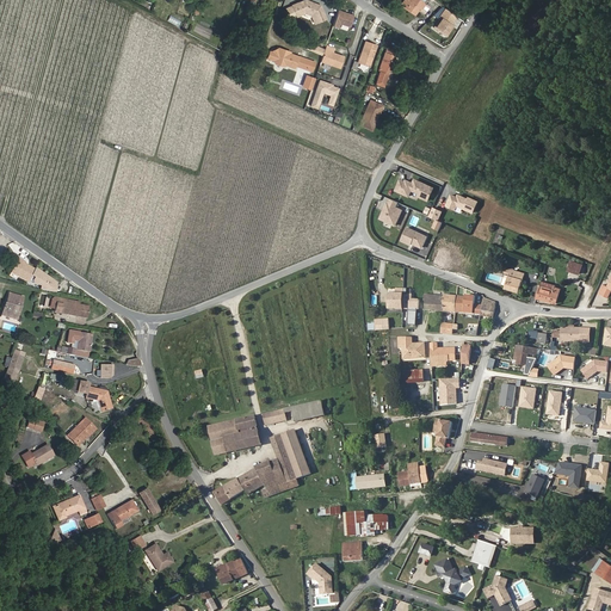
[(407,6),(405,7),(407,10),(408,7),(414,12),(419,6),(420,7),(424,2),(423,2),(420,0),(403,0),(402,2),(407,6)]
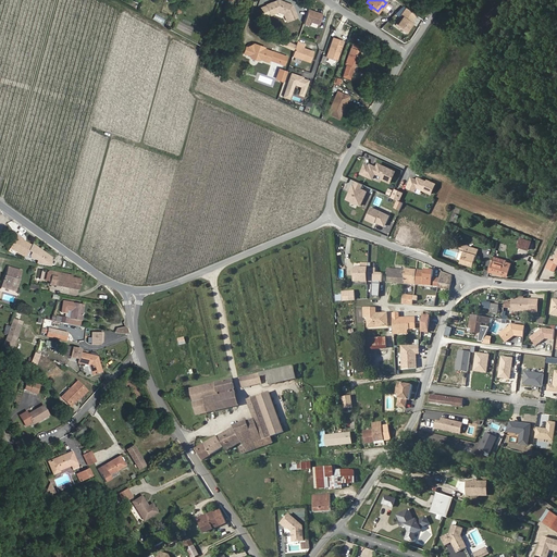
[(269,14),(277,11),(279,12),(280,12),(282,13),(286,23),(296,19),(291,7),(277,1),(264,7),(269,14)]
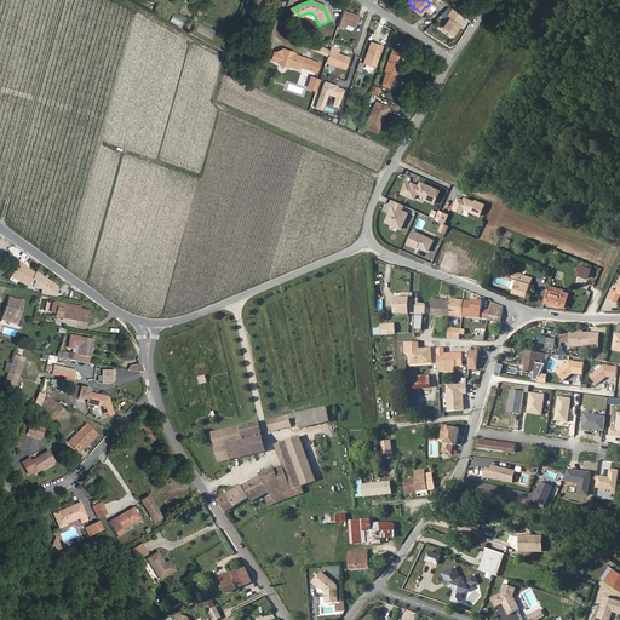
[(449,34),(457,27),(454,24),(460,17),(449,9),(443,17),(445,18),(440,26),(449,34)]
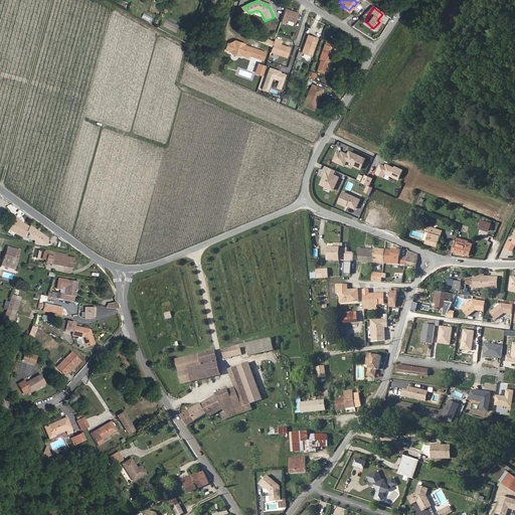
[(296,23),(299,14),(286,9),(281,22),(286,24),(287,20),(296,23)]
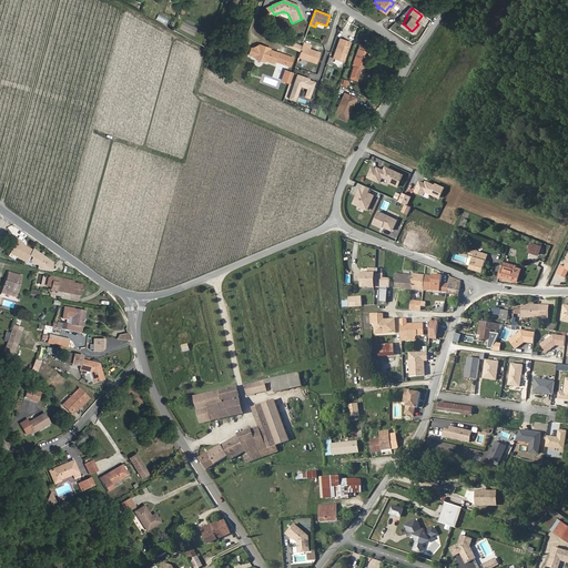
[(166,24),(169,19),(158,14),(155,20),(166,24)]
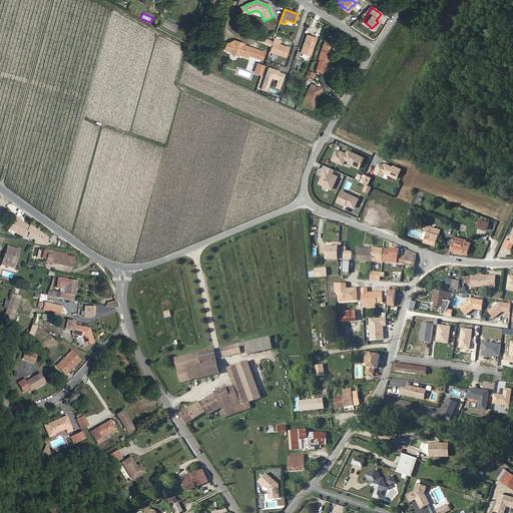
[(310,56),(317,38),(308,35),(301,53),(310,56)]
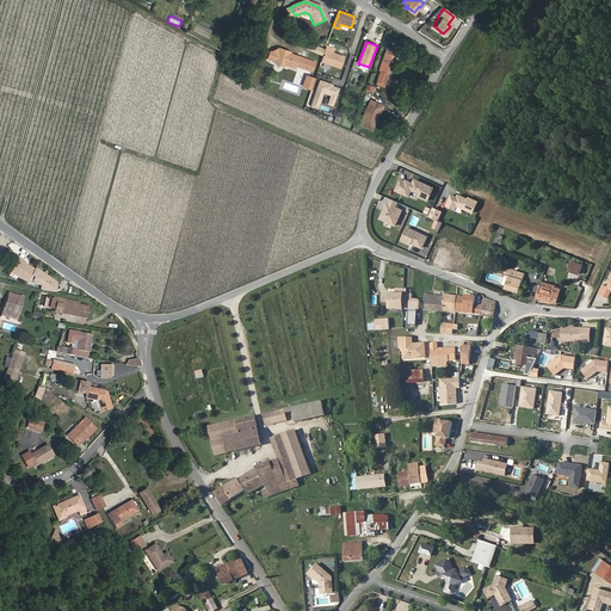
[(389,44),(376,79),(384,82),(399,47),(389,44)]
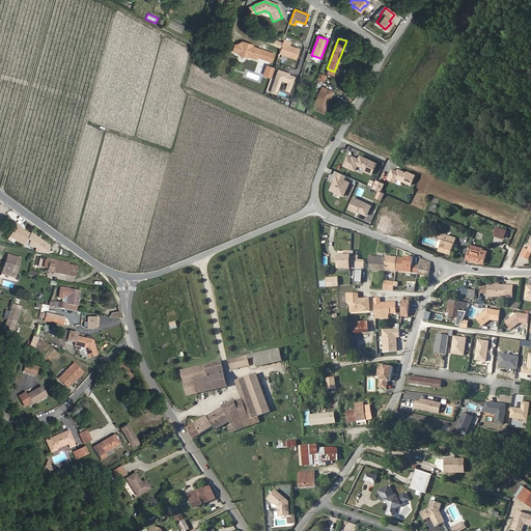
[(255,60),(259,49),(251,47),(252,46),(242,42),(242,45),(238,43),(236,46),(233,45),(231,51),(238,53),(240,57),(245,58),(248,57),(255,60)]
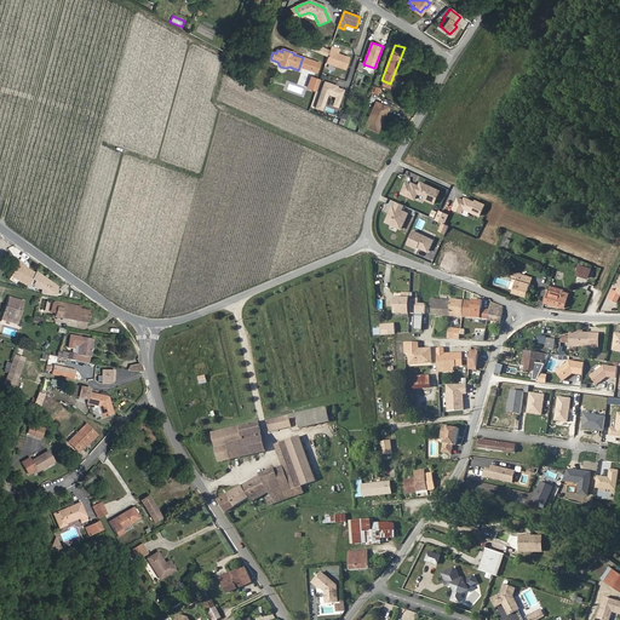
[(338,52),(331,50),(326,61),(345,68),(350,57),(338,52)]
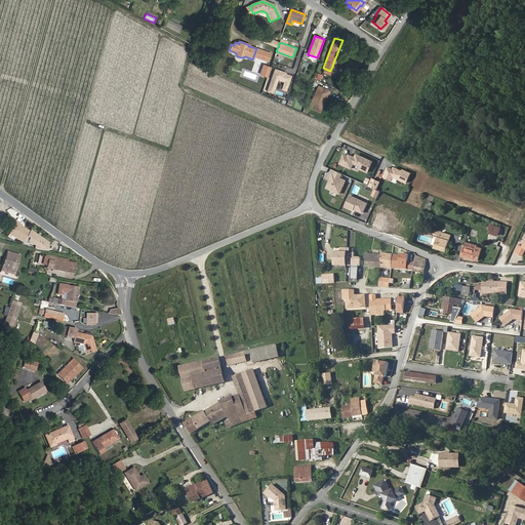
[(267,63),(271,54),(256,48),(253,57),(267,63)]
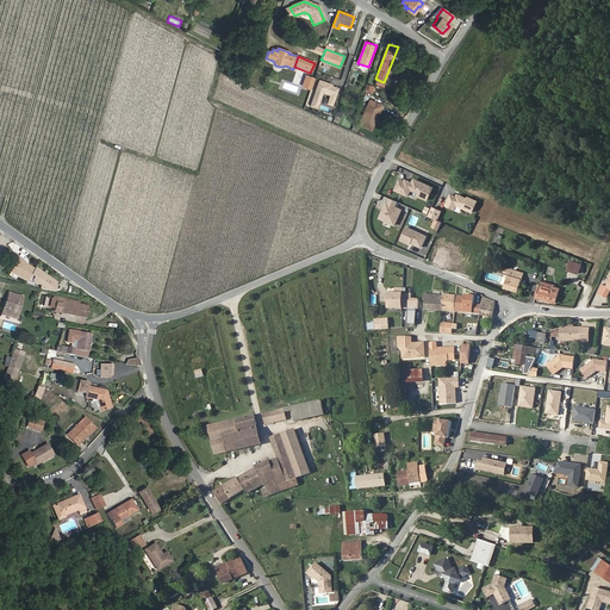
[(313,80),(305,78),(302,88),(310,91),(313,80)]
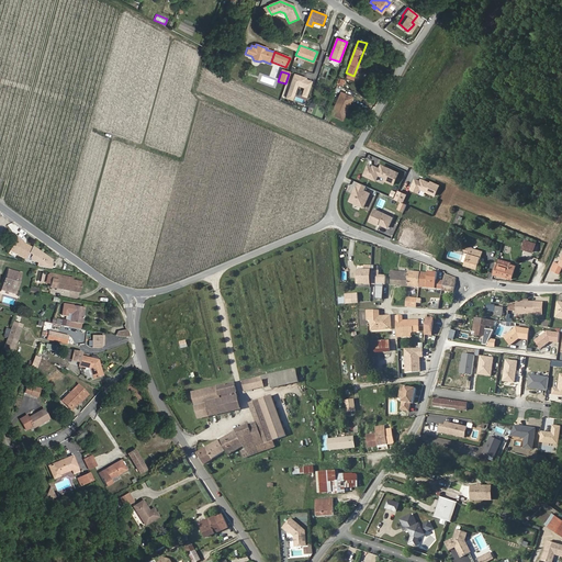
[(306,91),(311,80),(304,78),(305,77),(293,72),(285,97),(291,99),(296,83),(304,87),(302,90),(306,91)]
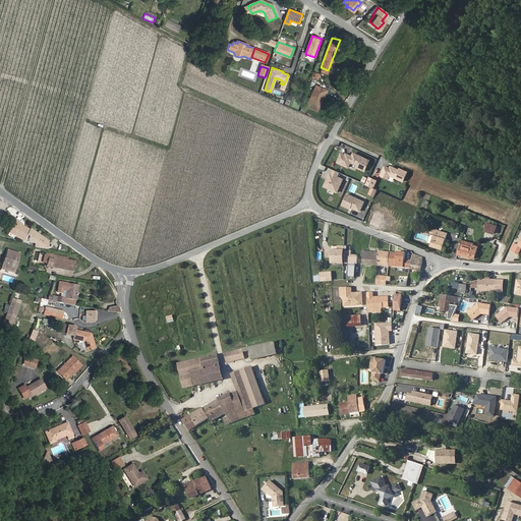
[(317,112),(321,104),(320,103),(325,91),(316,87),(307,107),(317,112)]
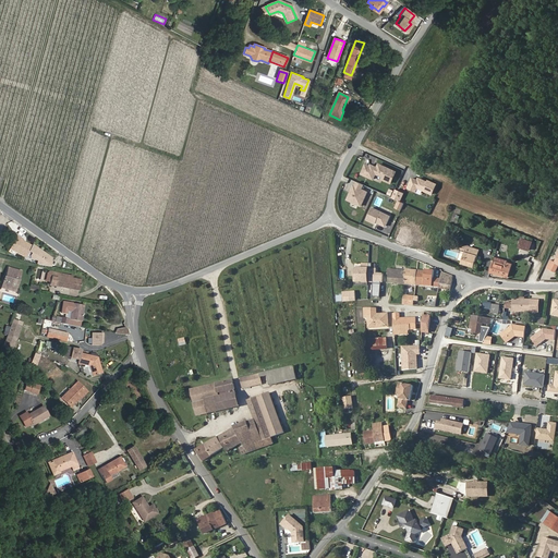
[(397,171),(380,164),(378,168),(371,165),(370,166),(365,165),(362,173),(373,179),(375,173),(384,177),(383,179),(391,182),(397,171)]
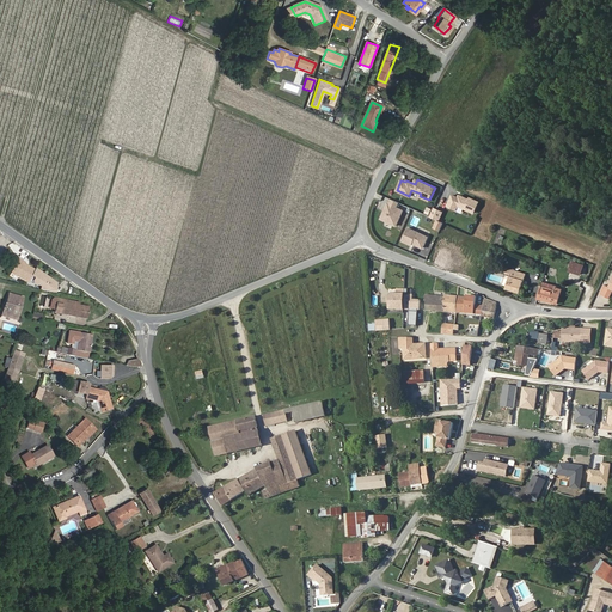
[(473,210),(478,200),(470,196),(469,197),(460,194),(459,196),(452,194),(447,203),(456,208),(458,203),(473,210)]
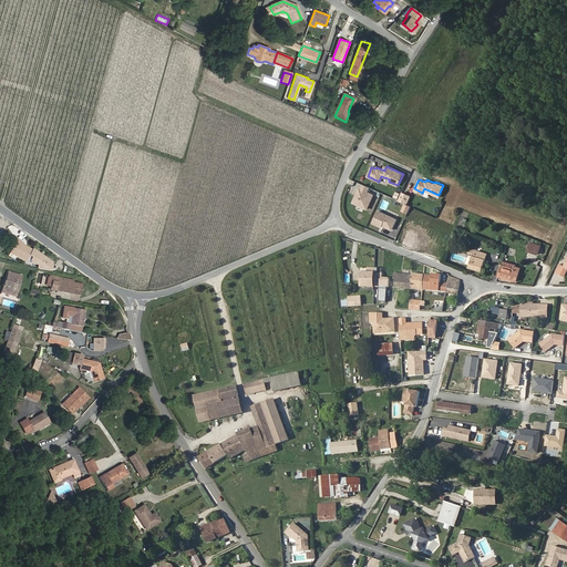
[(370,186),(363,184),(361,188),(360,187),(353,202),(368,208),(374,194),(368,191),(370,186)]
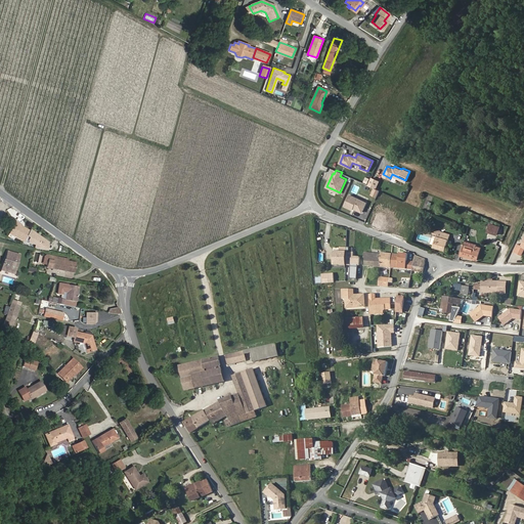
[(377,188),(380,180),(373,177),(372,179),(369,184),(376,187),(377,188)]
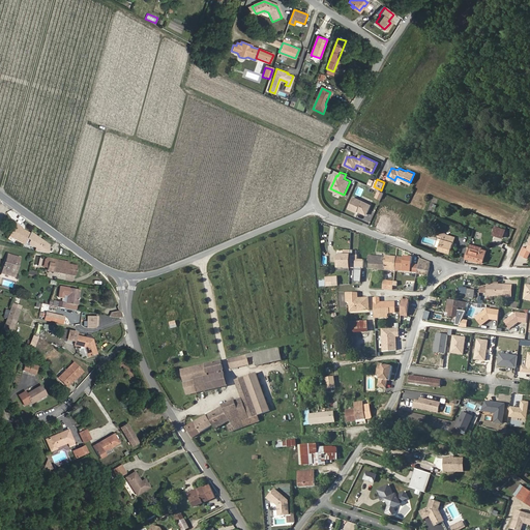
[(381,200),(385,192),(381,190),(380,189),(376,197),(381,200)]
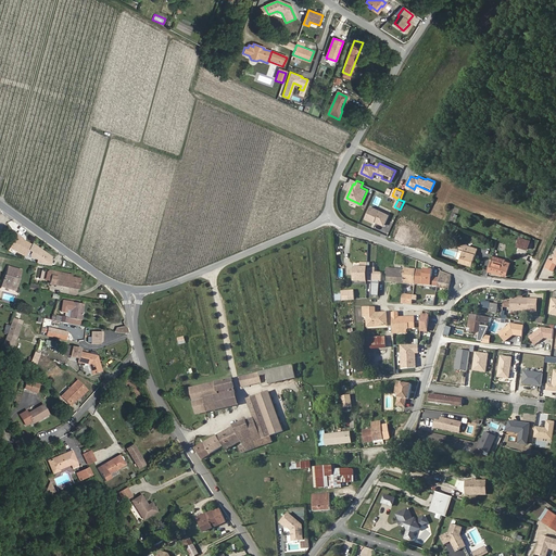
[(389,215),(371,207),(366,219),(374,223),(375,220),(384,225),(389,215)]
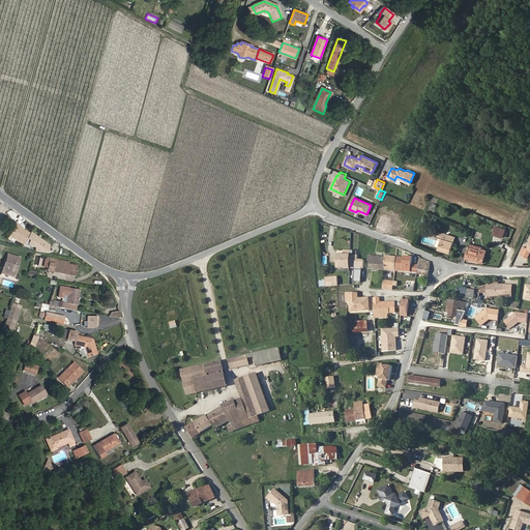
[(390,219),(382,215),(379,223),(387,227),(390,219)]
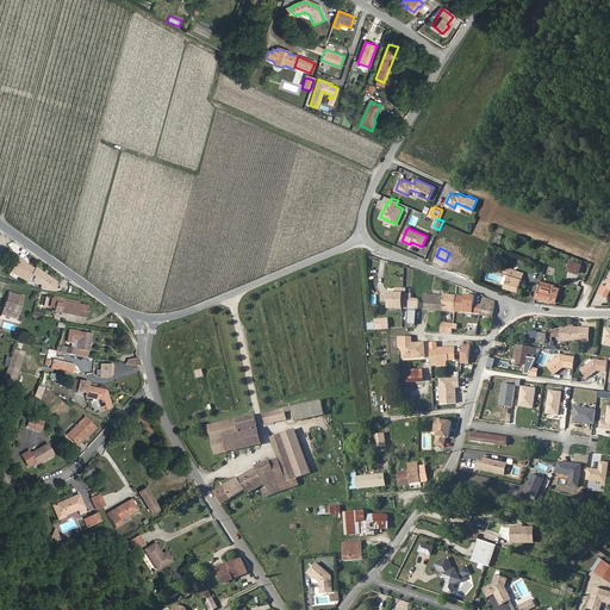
[(433,262),(443,267),(446,261),(436,256),(433,262)]
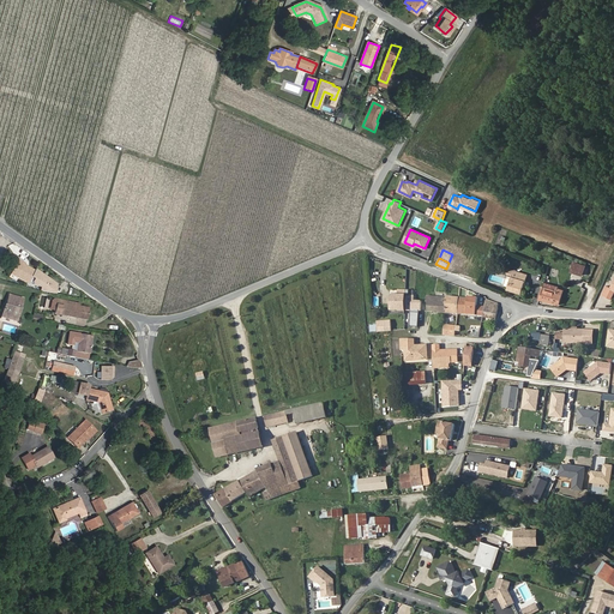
[(571,268),(582,272),(585,265),(575,260),(571,268)]
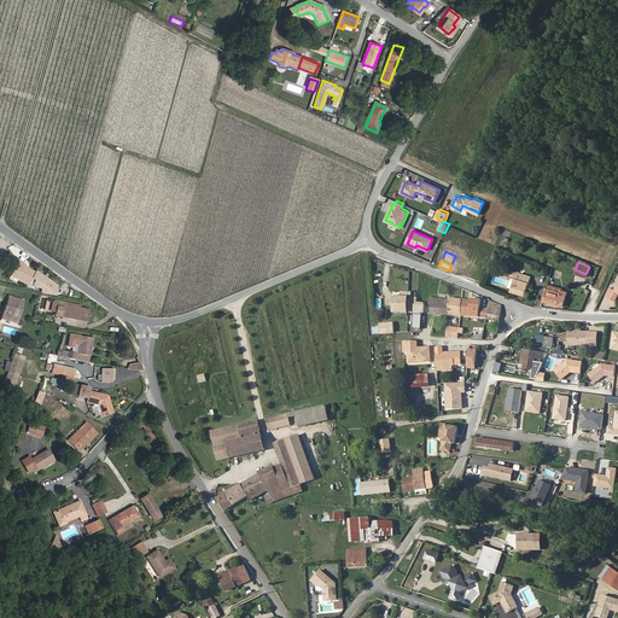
[(33,278),(35,273),(24,267),(24,266),(19,263),(12,277),(28,285),(33,278)]
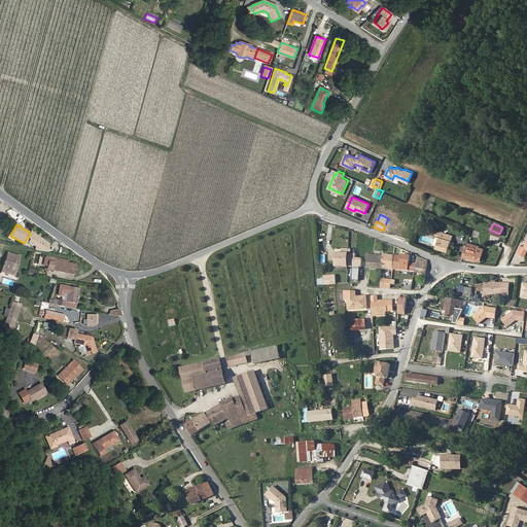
[(49,243),(31,231),(30,233),(28,237),(32,240),(30,243),(32,245),(36,246),(36,250),(47,253),(49,243)]
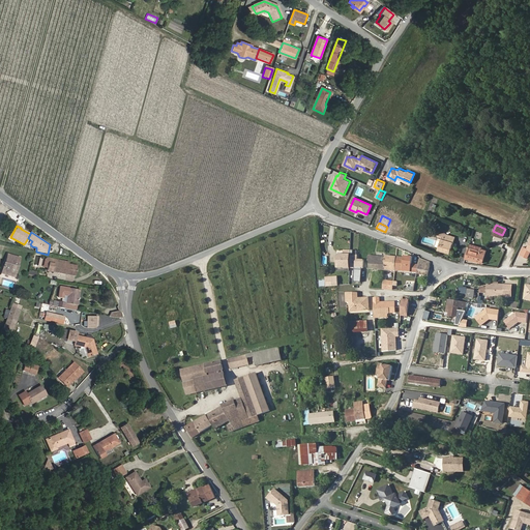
[(440,249),(452,253),(457,237),(445,233),(440,249)]
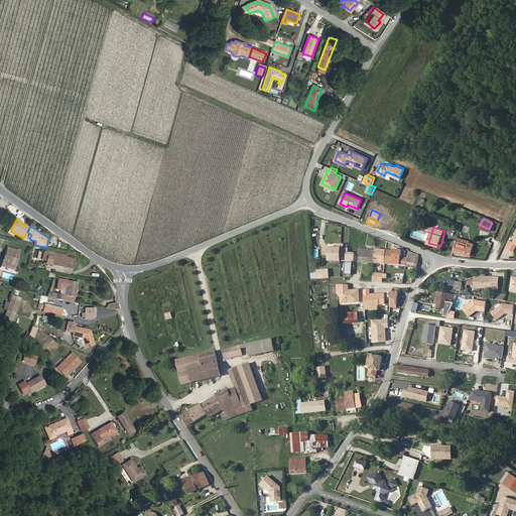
[(515,239),(515,242),(510,240),(507,248),(514,251),(515,245),(515,239)]
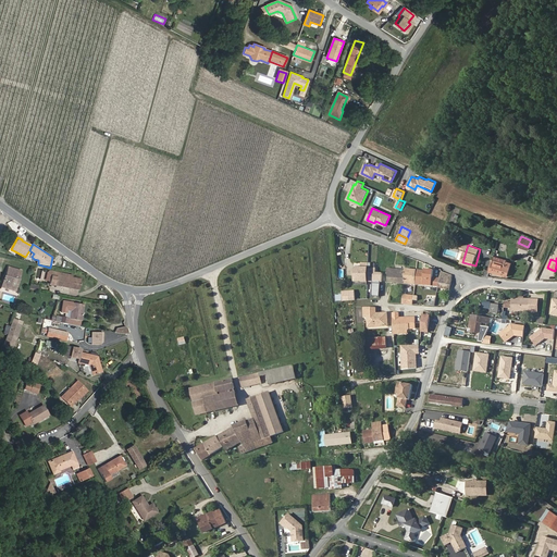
[(507,263),(494,260),(491,271),(499,273),(510,276),(514,264),(507,262),(507,263)]
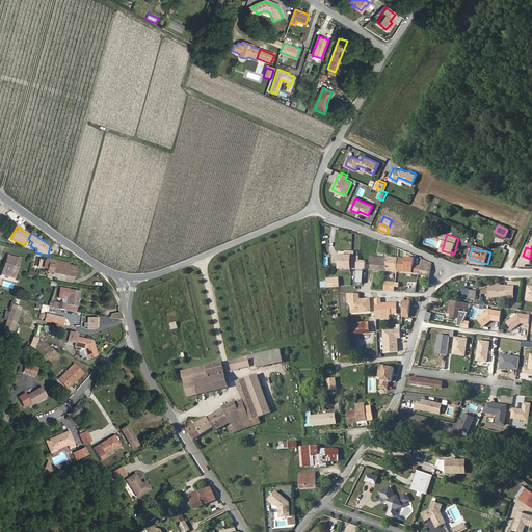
[(340,269),(352,270),(353,257),(353,251),(346,251),(346,257),(340,257),(340,269)]
